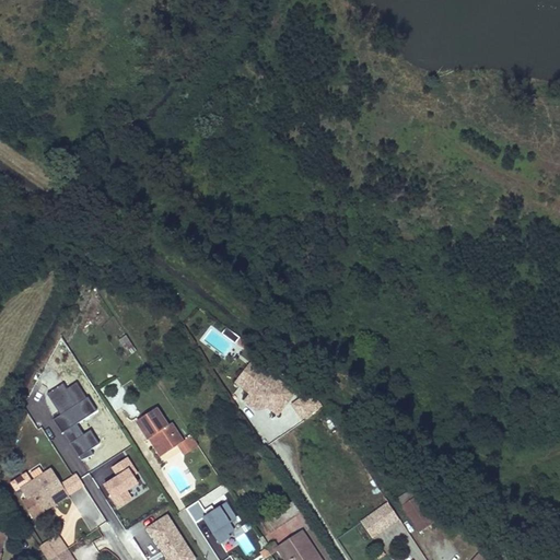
[(238,380),(246,386),(264,364),(256,358),(238,380)]
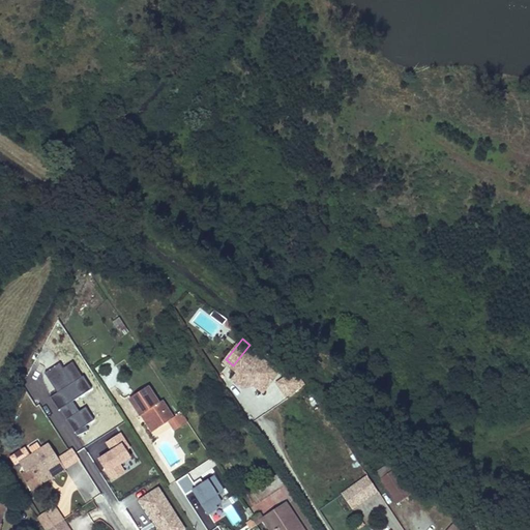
[(264,390),(281,370),(249,345),(233,365),(238,369),(249,378),(252,375),(257,379),(255,382),(264,390)]
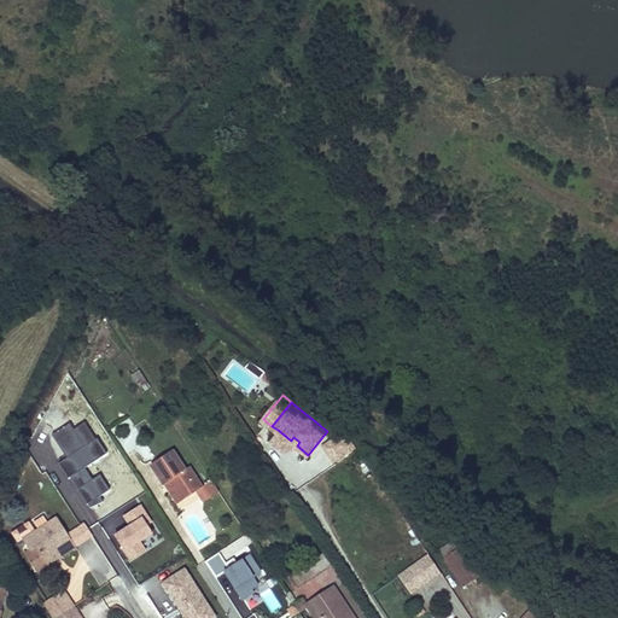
[(70,472),(105,458),(91,420),(74,426),(73,424),(54,431),(66,460),(65,460),(70,472)]
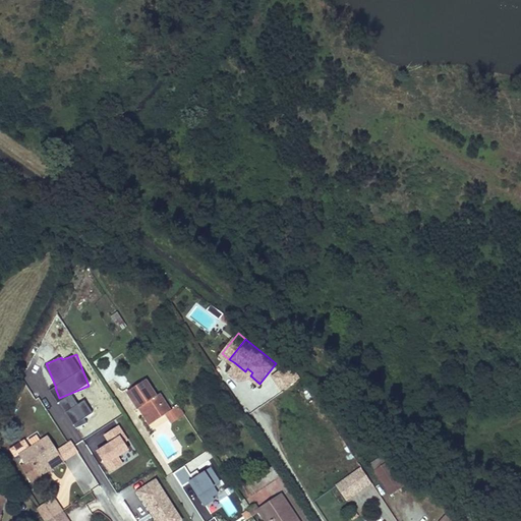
[(272,369),(281,385),(299,374),(294,365),(287,360),(272,369)]
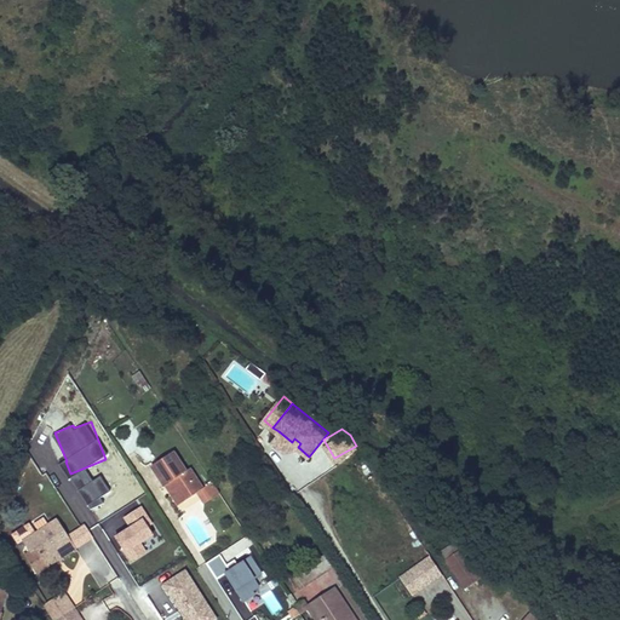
[(279,431),(271,441),(285,451),(298,447),(300,443),(294,438),(292,442),(279,431)]
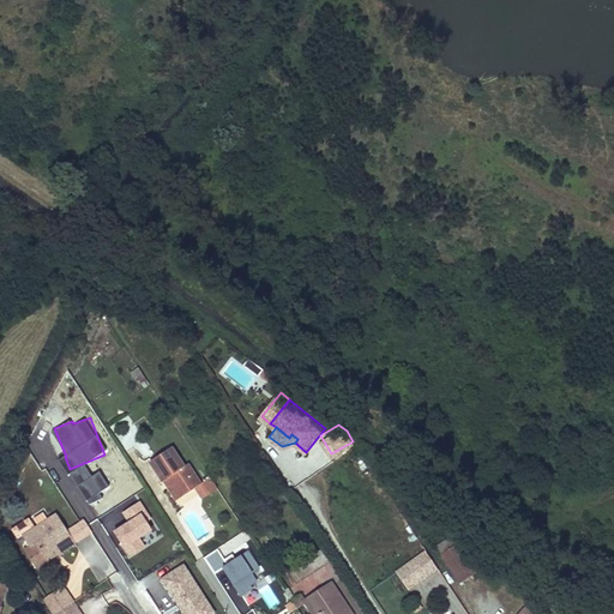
[(179,499),(194,488),(199,485),(188,468),(184,469),(170,449),(150,462),(163,482),(164,481),(167,480),(179,499)]
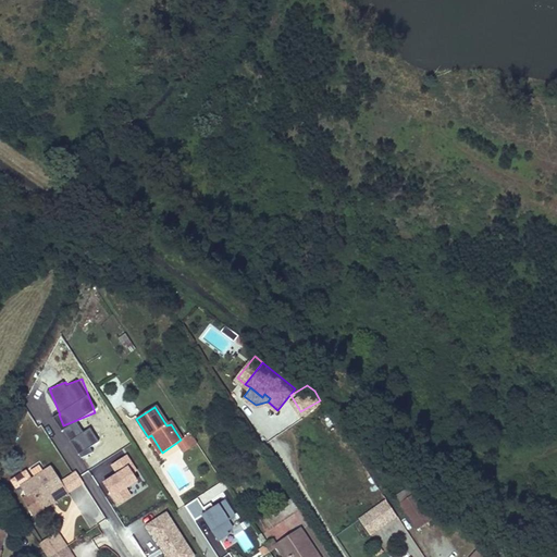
[(75,438),(85,450),(100,438),(90,426),(75,438)]
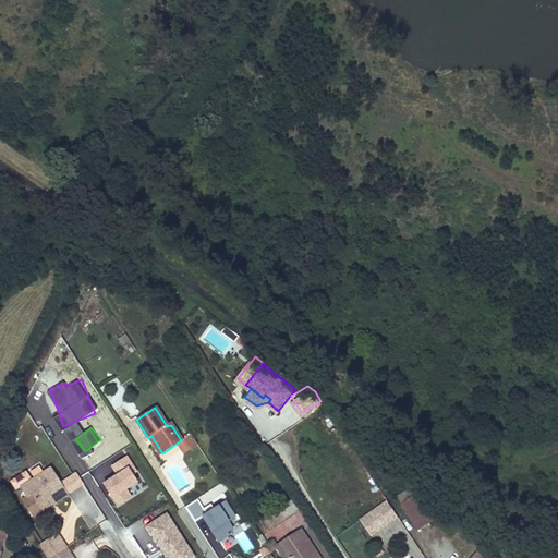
[(177,444),(183,453),(197,445),(191,434),(181,440),(177,444)]
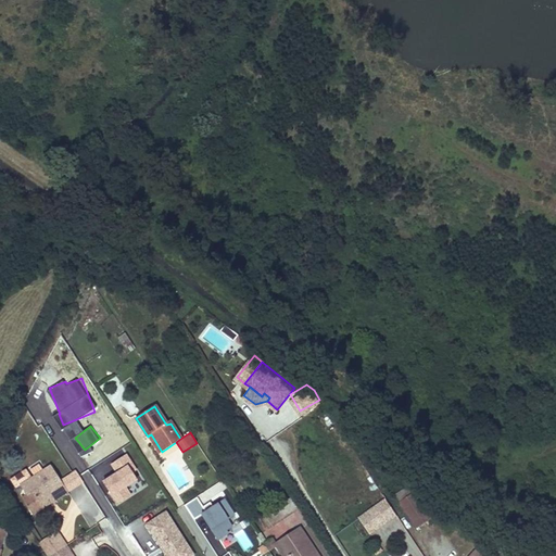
[(149,436),(148,437),(159,453),(162,452),(151,434),(149,436)]
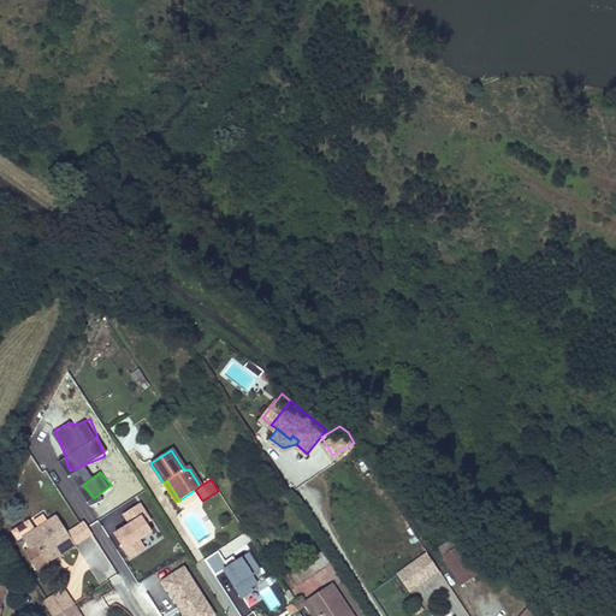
[(147,548),(141,538),(157,528),(140,502),(107,523),(130,558),(147,548)]
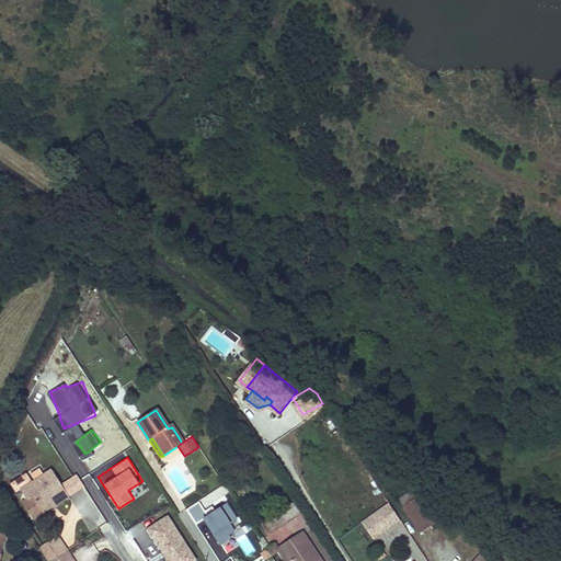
[(38,505),(64,489),(52,469),(32,481),(21,488),(25,494),(27,499),(23,502),(32,518),(43,512),(38,505)]
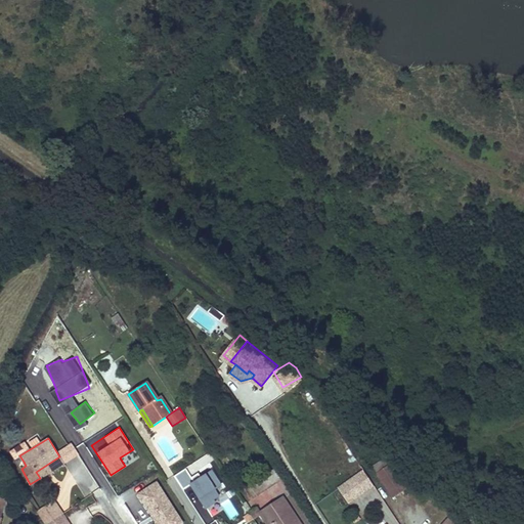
[(24,462),(19,455),(30,449),(25,440),(9,449),(18,465),(24,462)]
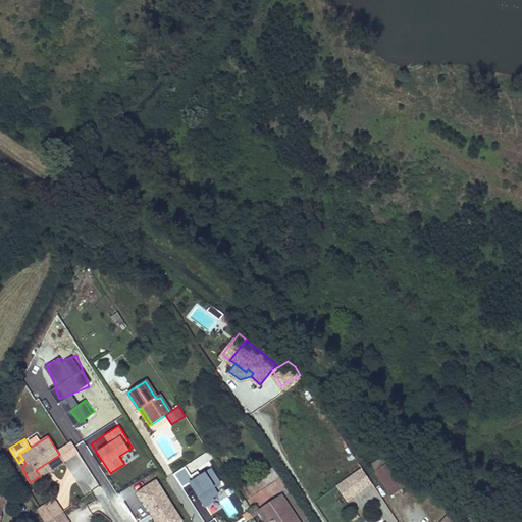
[(383,454),(370,463),(390,494),(404,486),(394,470),(386,460),(383,454)]
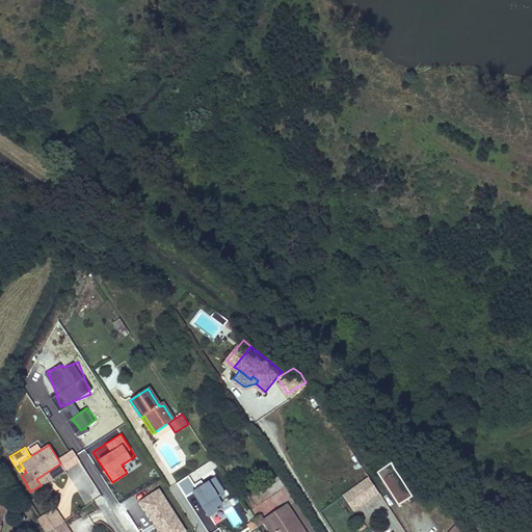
[(60,463),(36,479),(41,485),(64,470),(60,463)]
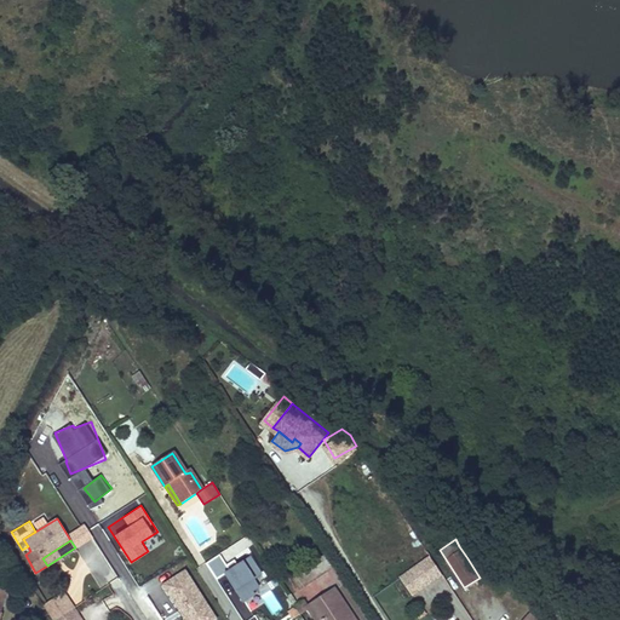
[(464,544),(459,546),(468,558),(471,555),(464,544)]
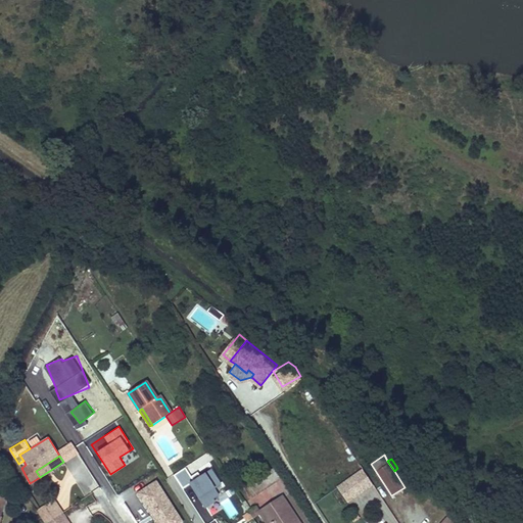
[(347,498),(371,483),(361,467),(337,482),(347,498)]
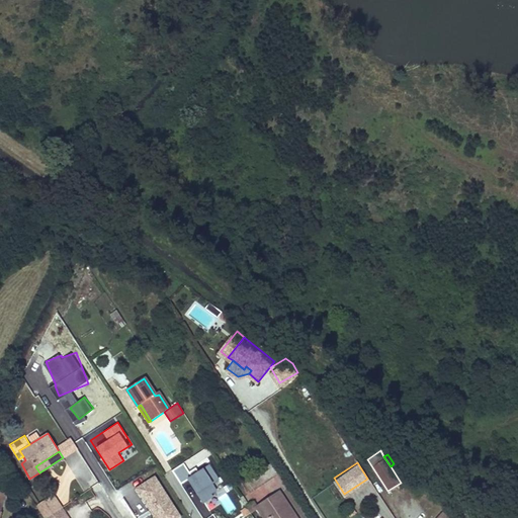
[(136,486),(153,517),(181,517),(182,517),(158,473),(136,486)]
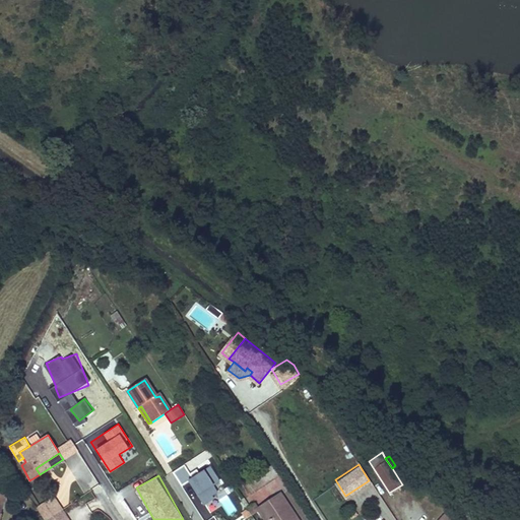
[(51,516),(62,509),(54,496),(42,503),(51,516)]
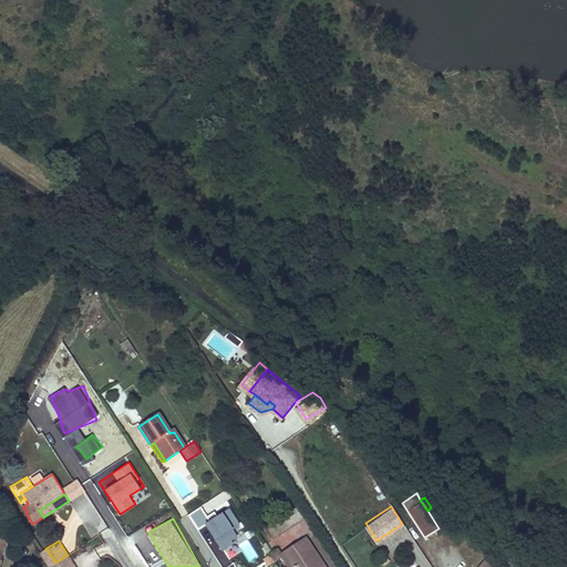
[(323,566),(306,540),(285,555),(294,566),(323,566)]
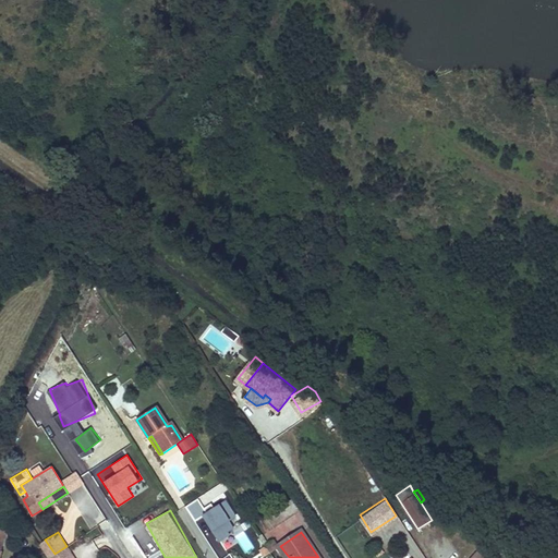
[(46,557),(47,557),(55,554),(45,540),(38,545),(46,557)]
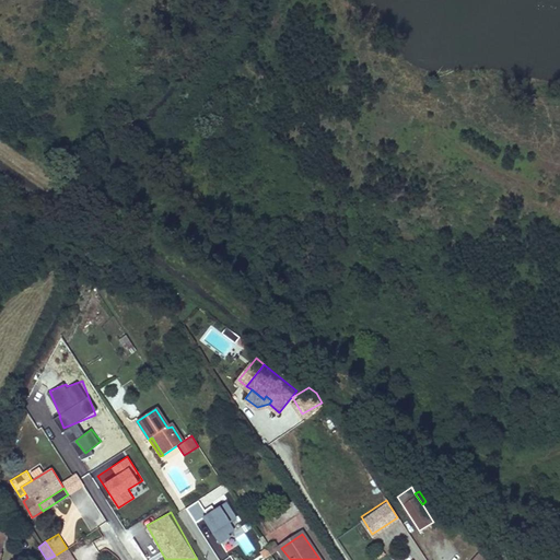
[(278,543),(267,549),(270,556),(281,548),(278,543)]
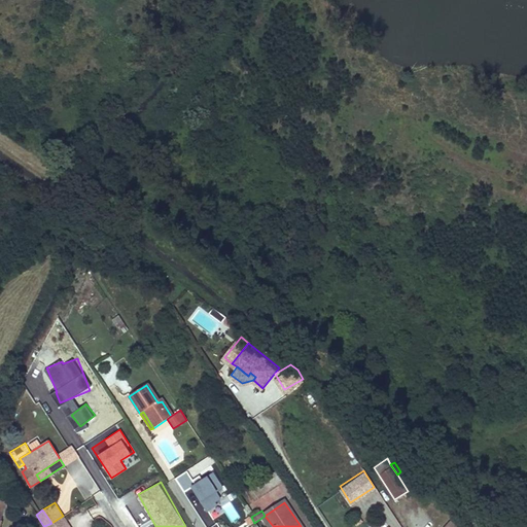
[(67,526),(62,517),(51,523),(44,526),(67,526)]
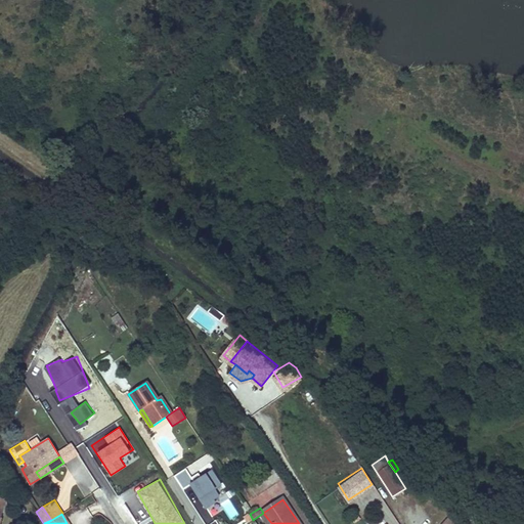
[(253,520),(250,514),(245,518),(248,523),(253,520)]
